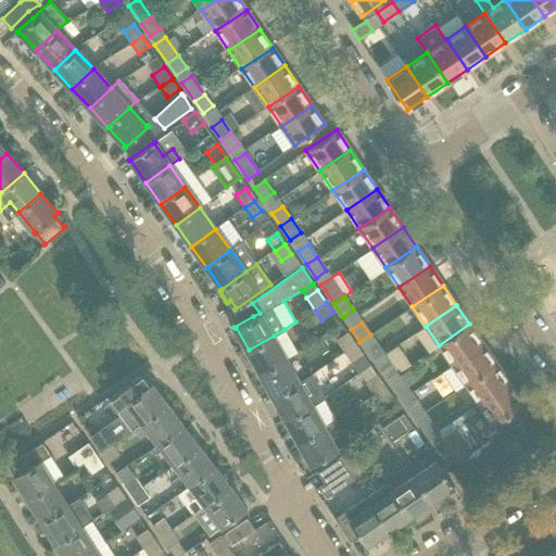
[(439,345),(452,365),(482,343),(469,324),(439,345)]
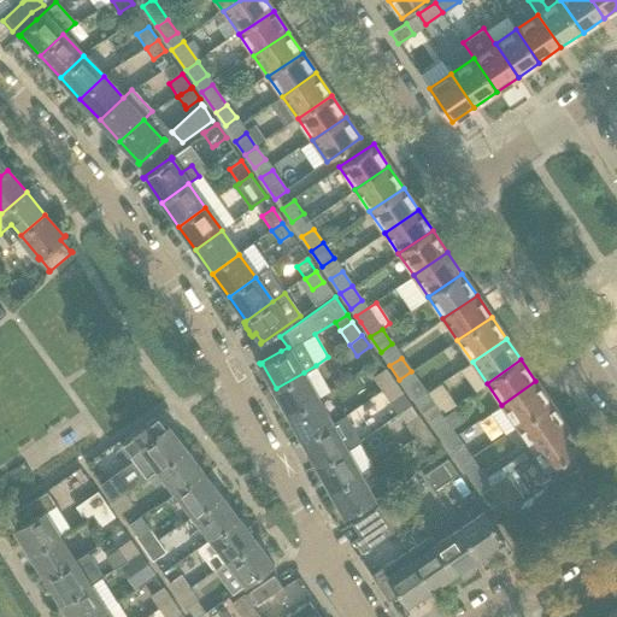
[(372,377),(382,392),(385,391),(394,383),(385,369),(372,377)]
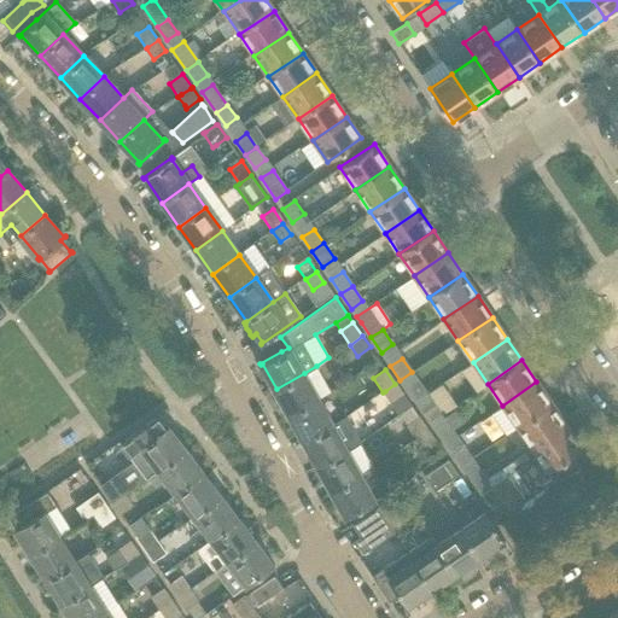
[(412,372),(400,380),(410,396),(423,388),(412,372)]
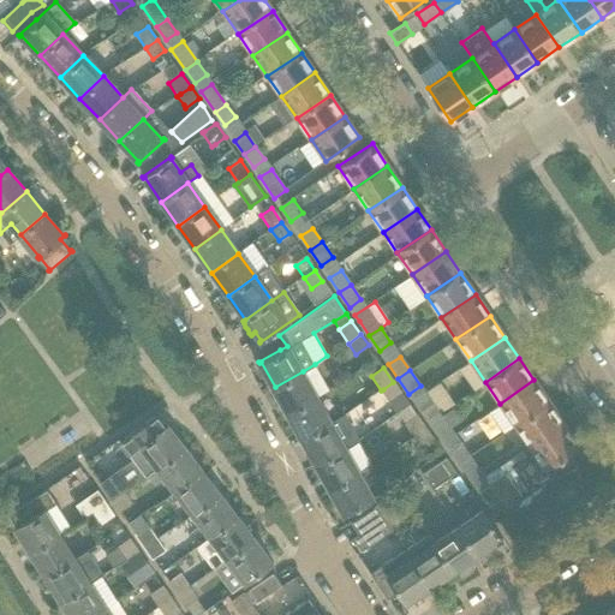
[(275,387),(288,412),(317,396),(303,371),(275,387)]
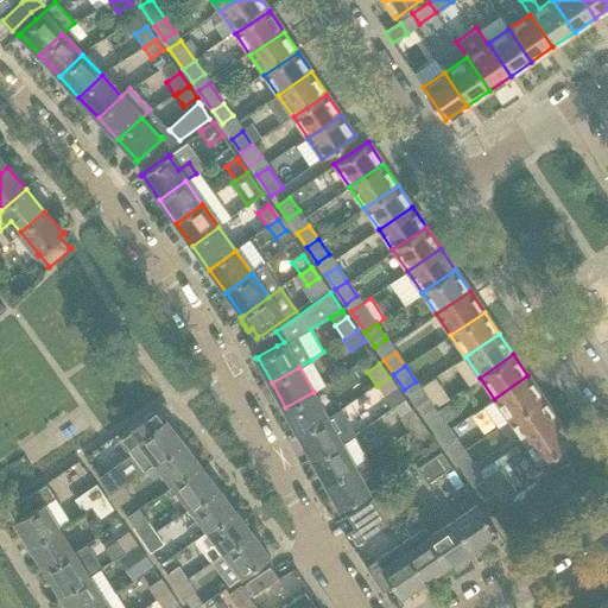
[(494,399),(508,419),(542,397),(527,375),(494,399)]
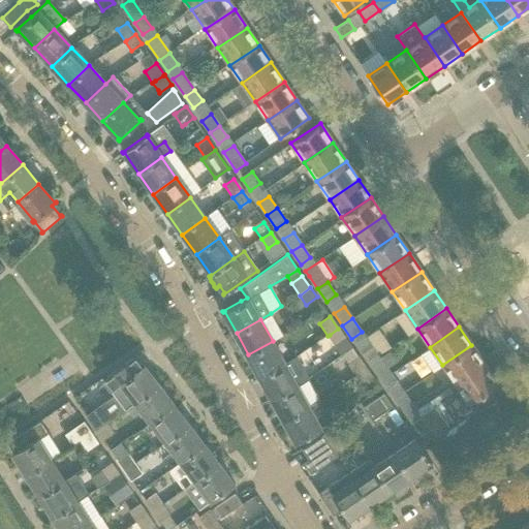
[(330,335),(328,336),(334,345),(345,338),(338,329),(330,335)]
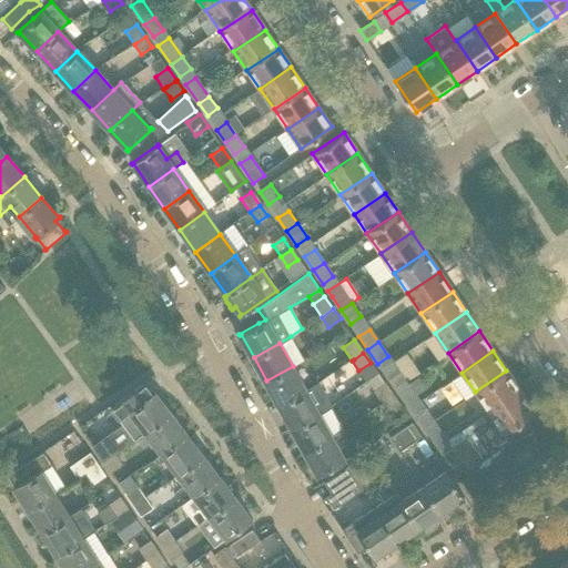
[(266,381),(280,404),(306,389),(293,366),(266,381)]
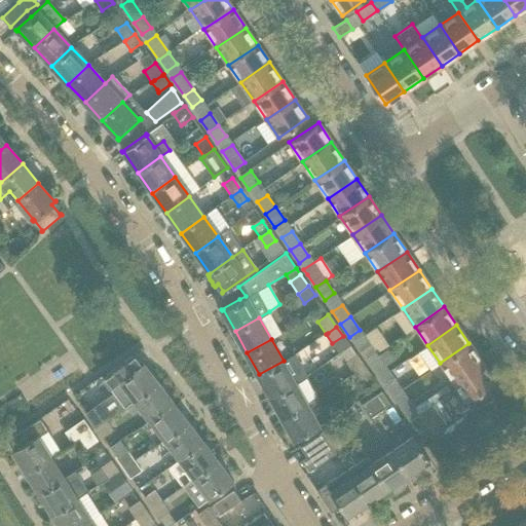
[(357,348),(365,360),(375,353),(367,341),(357,348)]
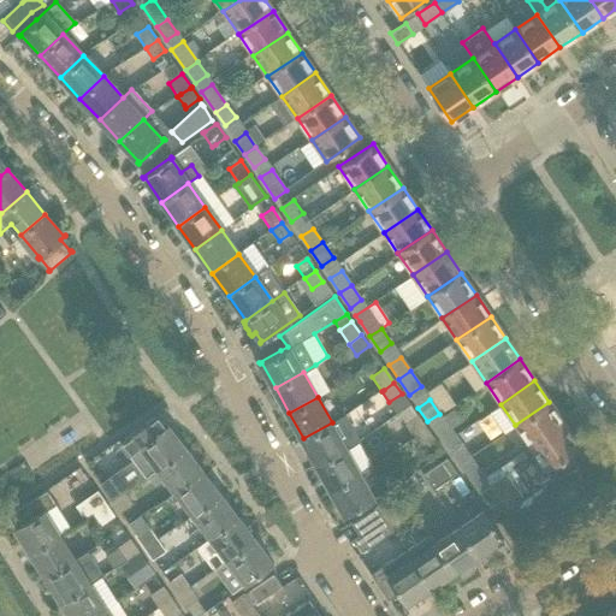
[(515,425),(529,446),(564,424),(549,402),(515,425)]
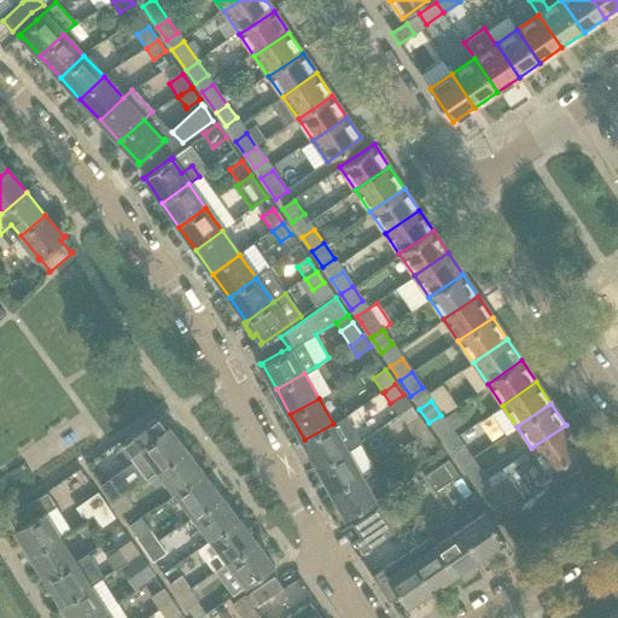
[(147,479),(159,470),(186,450),(169,429),(170,427),(169,426),(169,427),(161,417),(162,415),(161,414),(121,444),(147,479)]
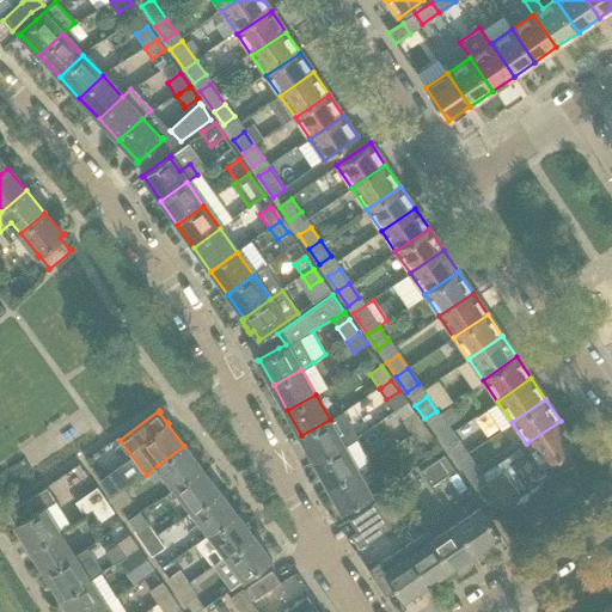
[(301,435),(316,460),(348,441),(356,436),(343,411),(335,416),(330,420),(301,435)]
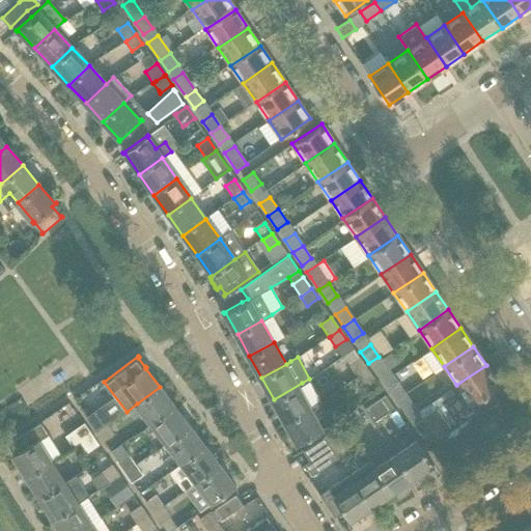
[(379,357),(368,363),(378,376),(388,370),(379,357)]
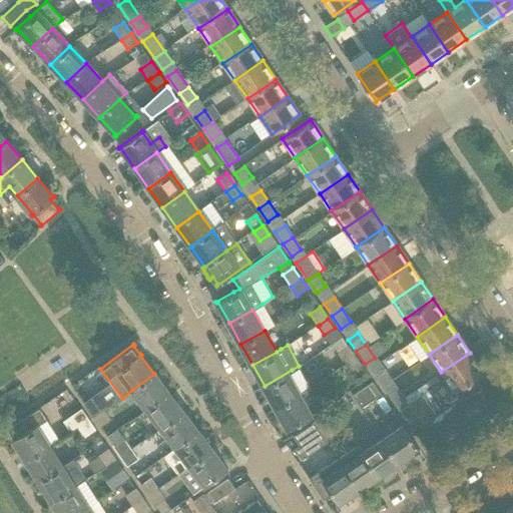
[(337,354),(345,366),(347,364),(356,358),(348,347),(337,354)]
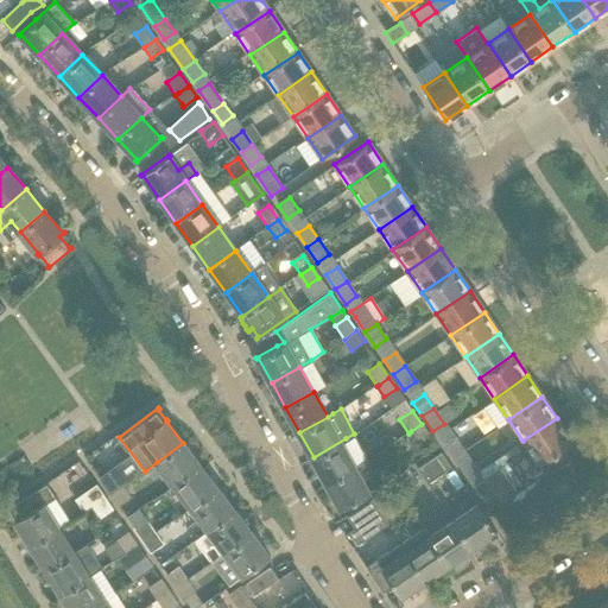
[(557,418),(523,441),(548,476),(571,460),(562,448),(572,441),(557,418)]
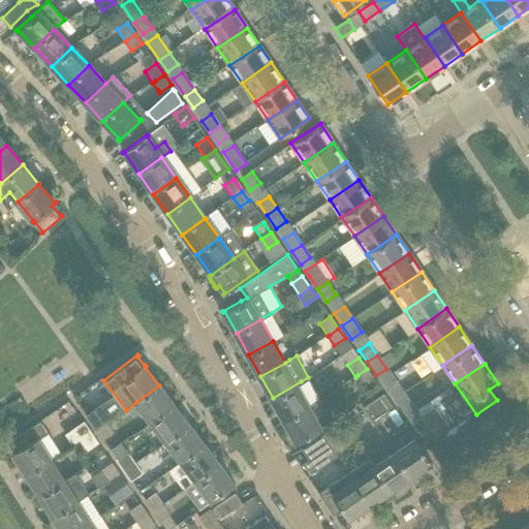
[(358,375),(355,377),(362,386),(373,378),(367,369),(358,375)]
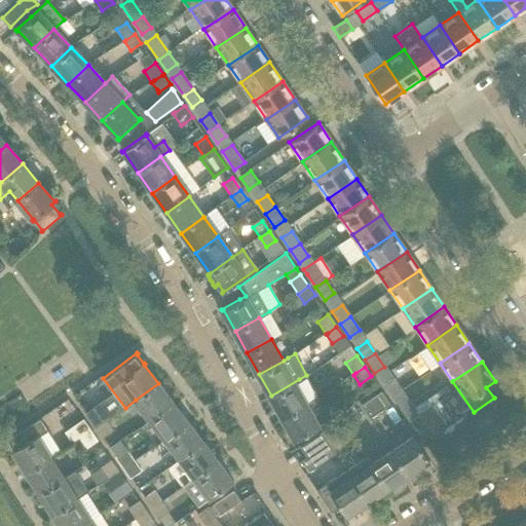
[(299,379),(271,396),(284,417),(307,404),(303,396),(314,389),(306,375),(299,379)]
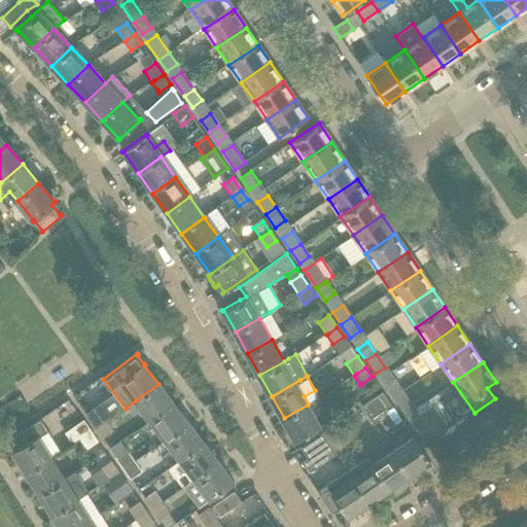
[(383,385),(391,397),(400,390),(392,379),(383,385)]
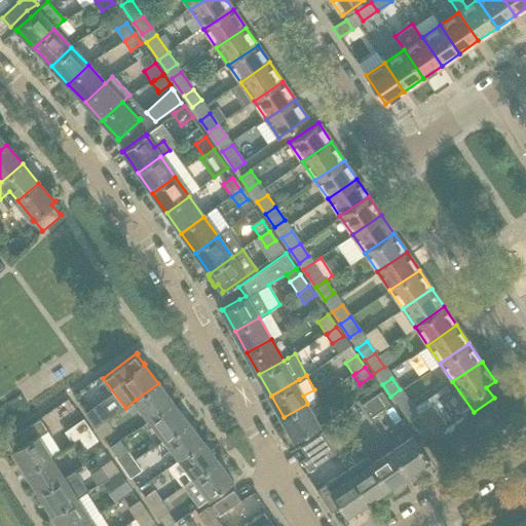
[(136,400),(151,419),(173,403),(158,383),(136,400)]
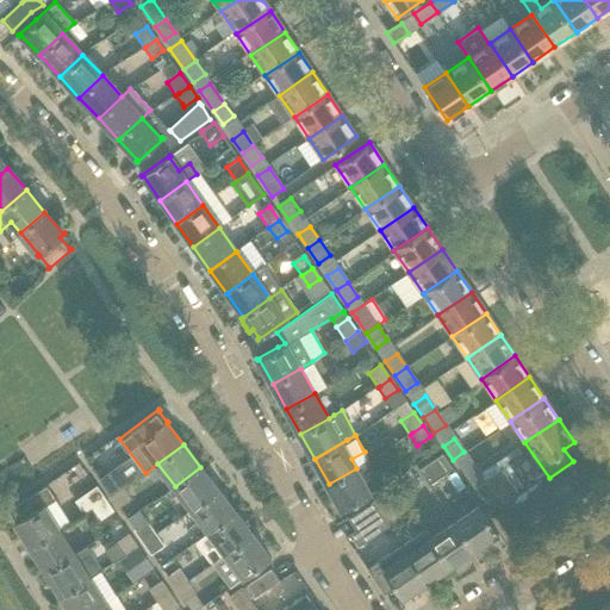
[(464,452),(453,460),(462,475),(474,467),(464,452)]
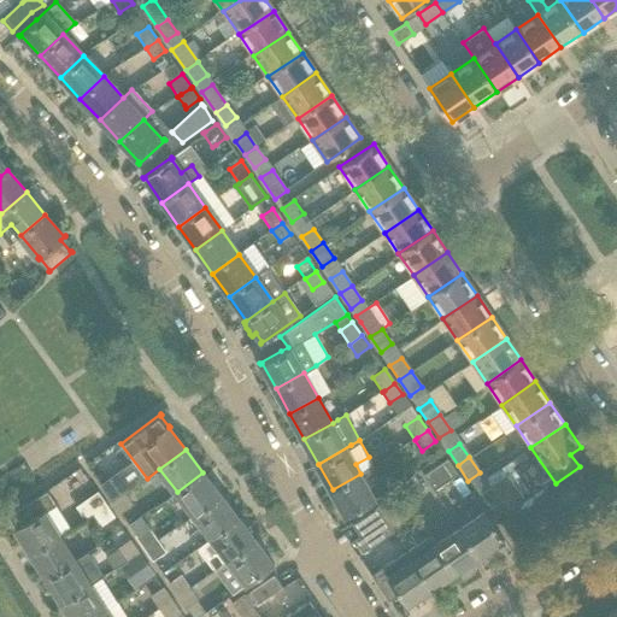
[(441,463),(423,475),(432,489),(457,472),(447,459),(441,463)]
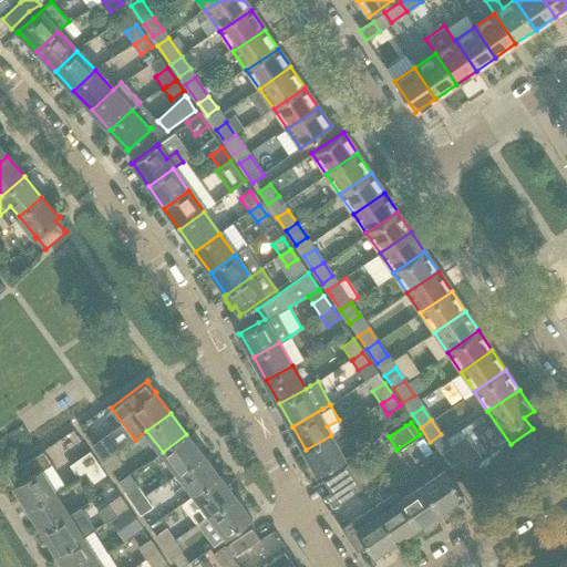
[(163,452),(178,473),(202,454),(186,434),(163,452)]
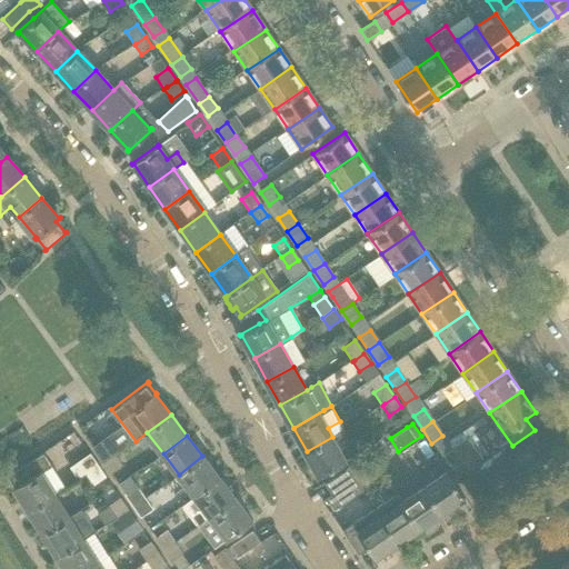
[(332,437),(307,451),(319,473),(318,475),(319,476),(347,460),(347,459),(346,459),(332,437)]
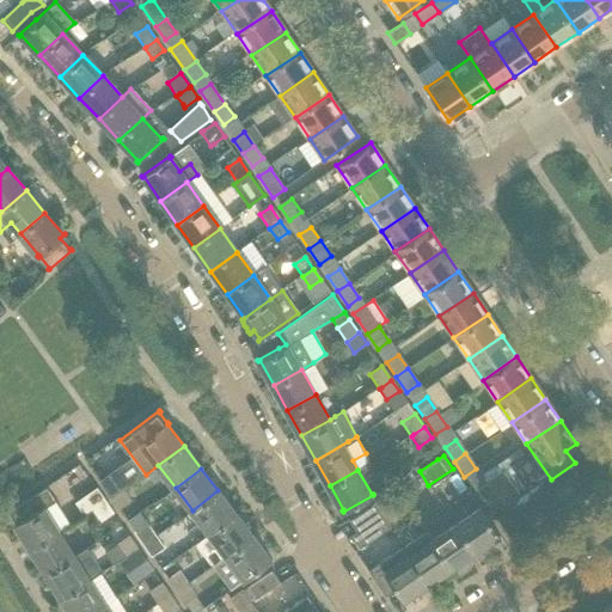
[(410,472),(397,482),(409,497),(422,488),(410,472)]
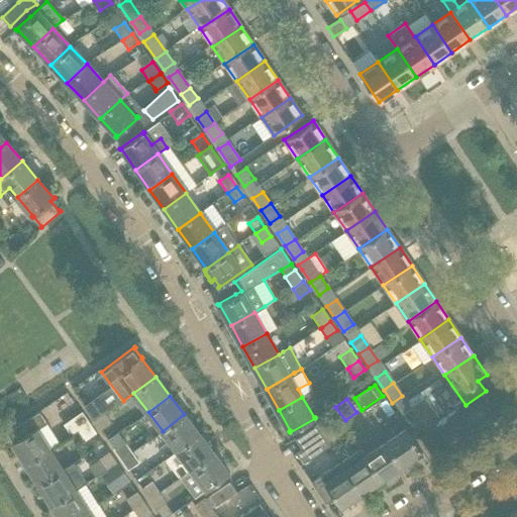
[(423,400),(402,414),(411,427),(420,420),(426,429),(437,422),(423,400)]
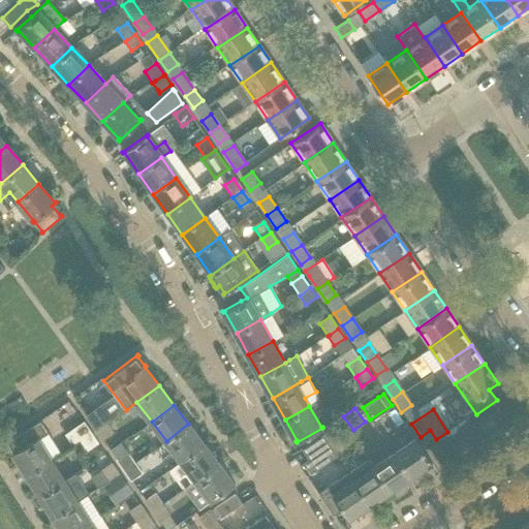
[(87,419),(94,430),(105,422),(98,412),(87,419)]
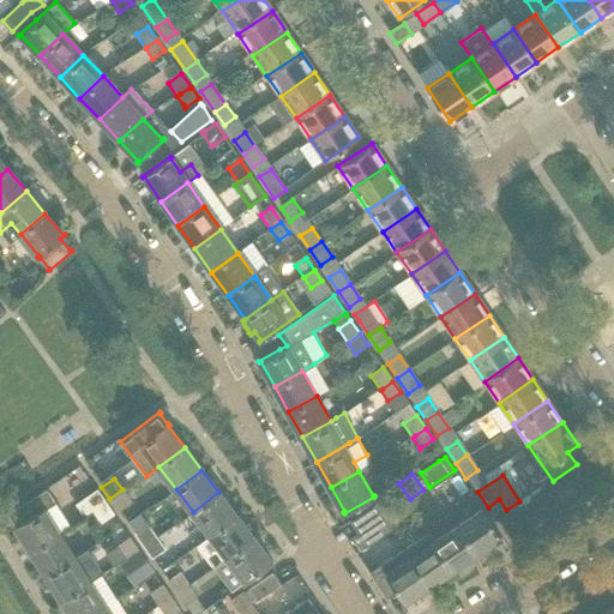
[(28,501),(7,515),(7,516),(10,515),(16,525),(14,527),(14,528),(16,527),(31,552),(59,534),(71,527),(55,504),(47,489),(28,501)]
